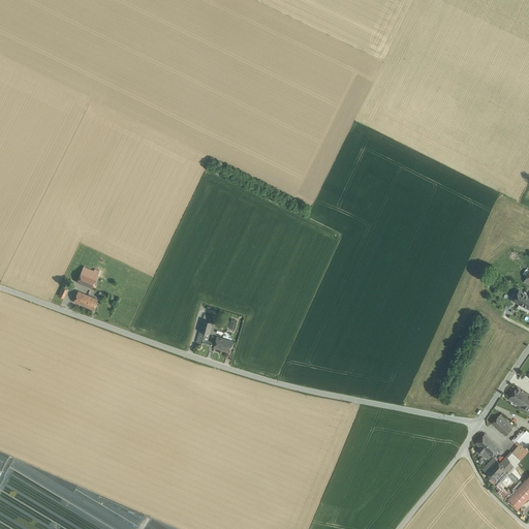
[(94,272),(84,267),(78,282),(92,288),(98,273),(94,272)]
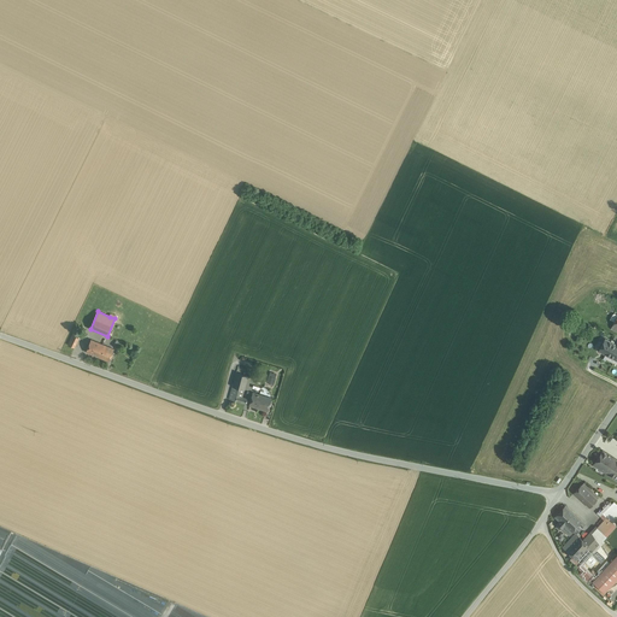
[(75,330),(68,345),(75,348),(81,334),(75,330)]
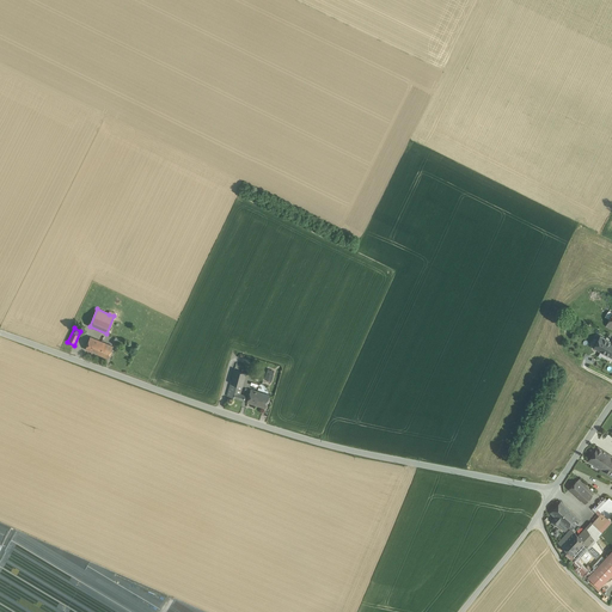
[(611,342),(610,341),(600,336),(594,348),(600,352),(611,356),(611,342)]
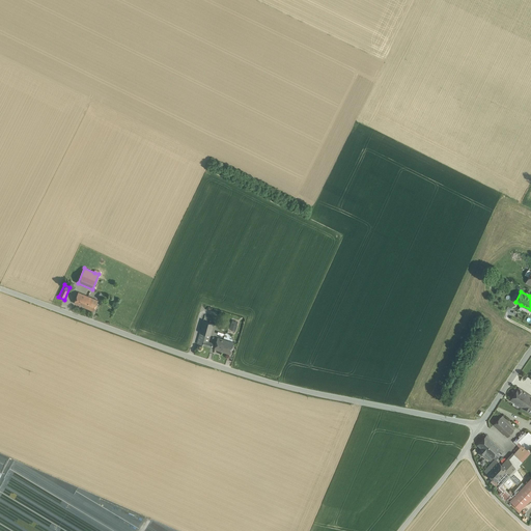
[(99,300),(78,292),(74,303),(94,311),(99,300)]
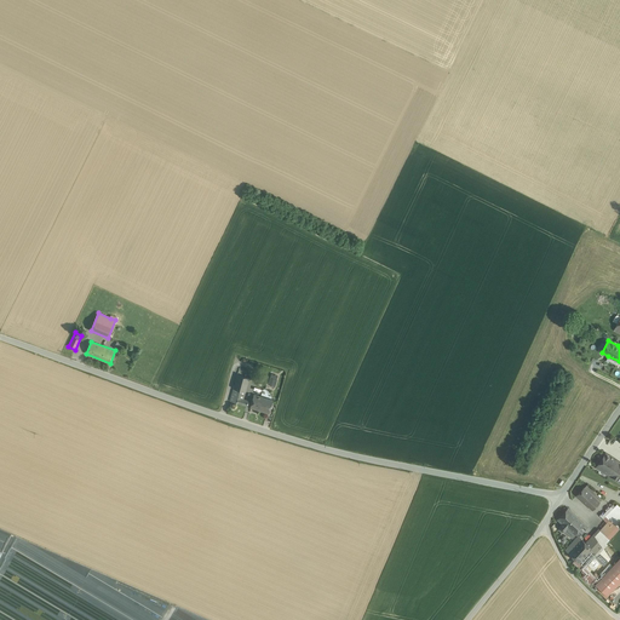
[(619,361),(608,356),(607,359),(619,366),(619,361)]
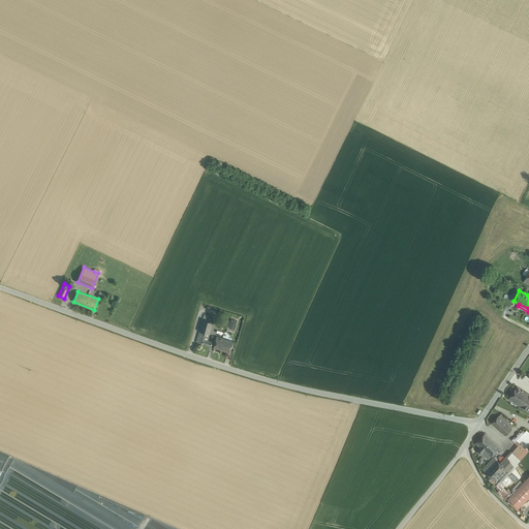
[(213,322),(203,319),(199,331),(210,334),(213,322)]
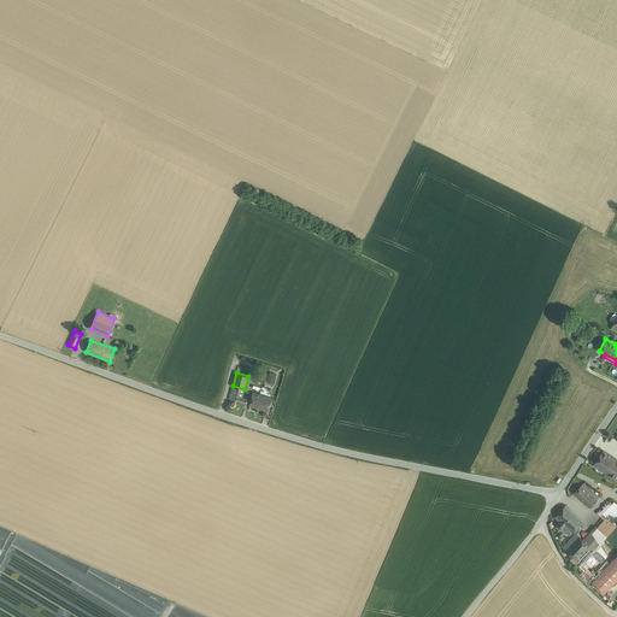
[(245,389),(233,386),(229,399),(235,400),(238,395),(242,397),(245,389)]
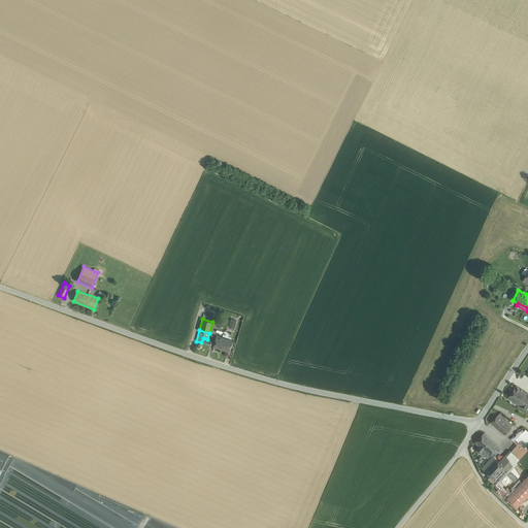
[(232,341),(217,336),(213,347),(229,352),(232,341)]
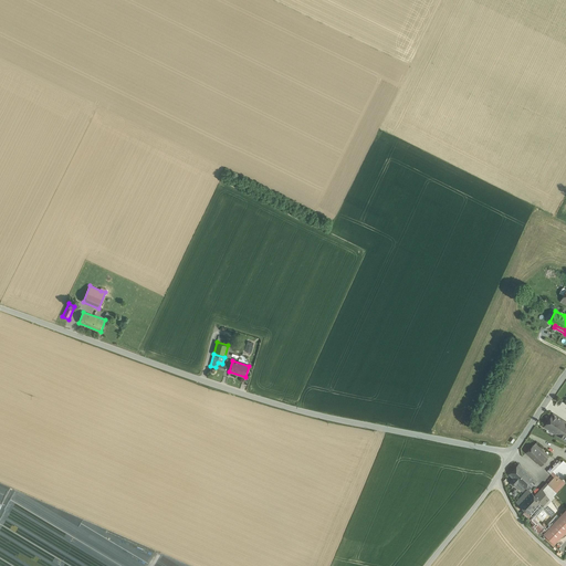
[(551,430),(554,432),(563,420),(558,418),(559,417),(558,417),(553,413),(545,427),(551,430)]
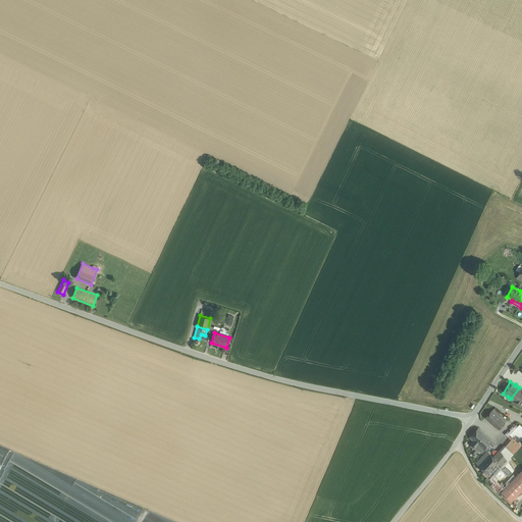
[(521,400),(521,389),(519,387),(511,399),(512,400),(513,400),(519,404),(521,401),(521,400)]
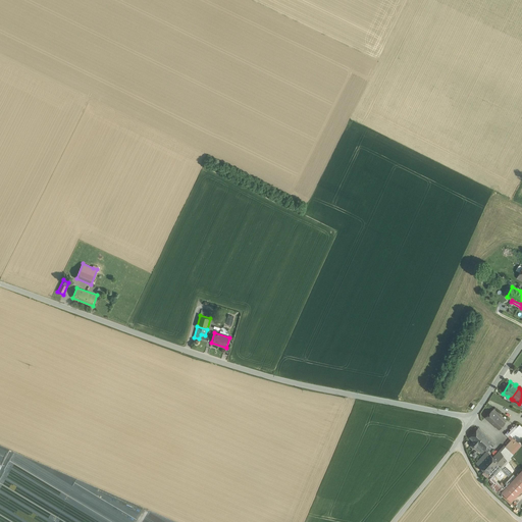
[(493,408),(491,411),(505,422),(507,420),(493,408)]
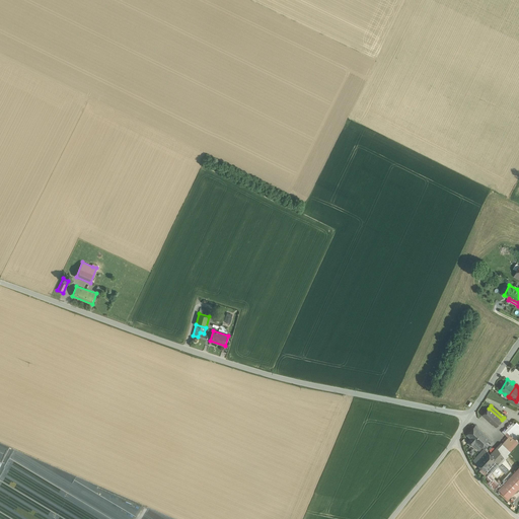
[(502,420),(489,409),(484,415),(496,426),(502,420)]
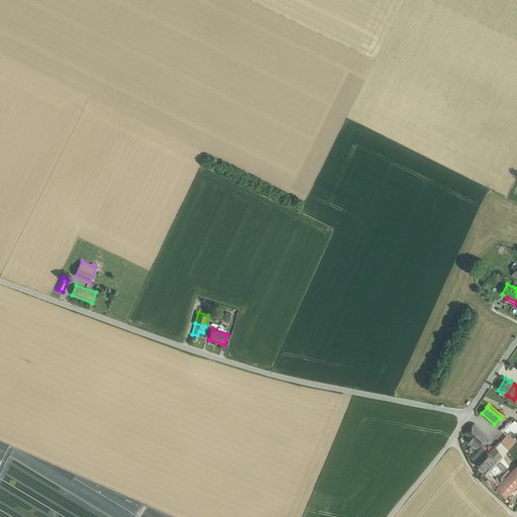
[(514,438),(516,440),(516,436),(516,422),(514,420),(505,430),(507,432),(510,428),(512,430),(509,434),(514,438)]
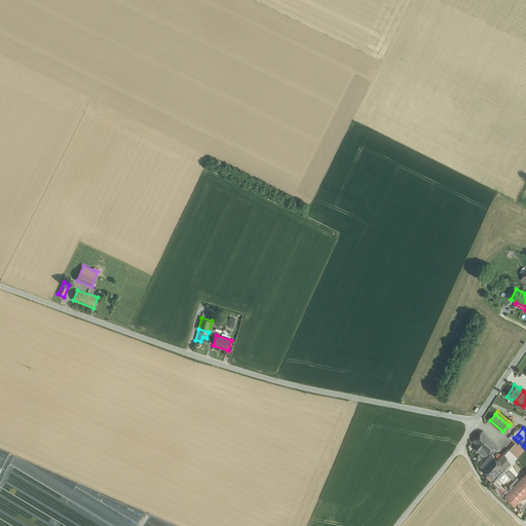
[(498,446),(482,431),(474,441),(477,444),(475,447),(475,449),(477,451),(479,451),(481,448),(487,453),(488,452),(491,454),(498,446)]
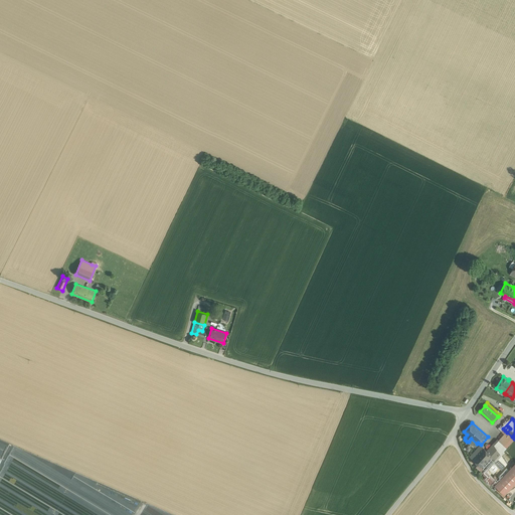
[(505,435),(498,441),(503,446),(512,437),(507,433),(505,435)]
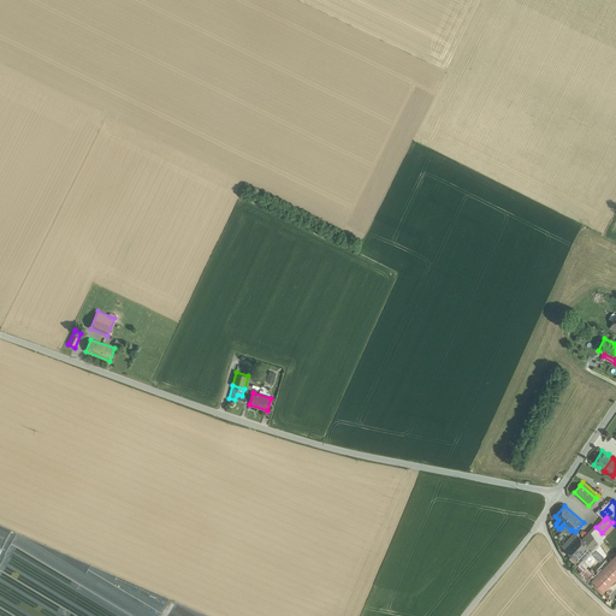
[(615,525),(612,522),(602,533),(596,527),(594,526),(590,532),(598,544),(615,525)]
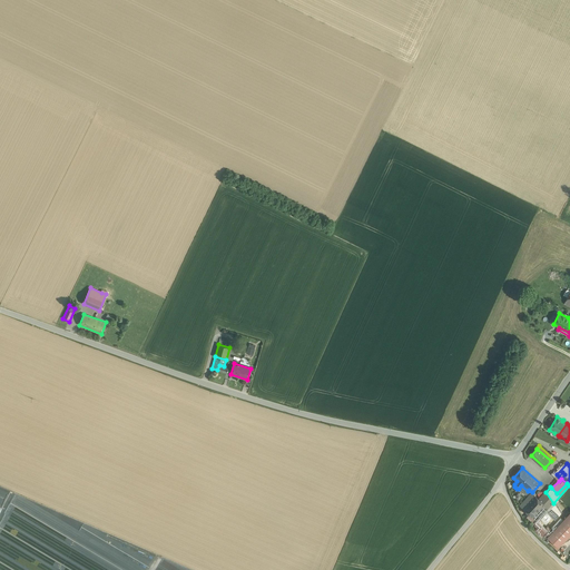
[(539,499),(531,493),(520,505),(530,513),(527,517),(534,524),(534,526),(547,537),(550,533),(538,521),(541,519),(546,512),(547,512),(554,520),(561,513),(553,503),(546,492),(539,499)]
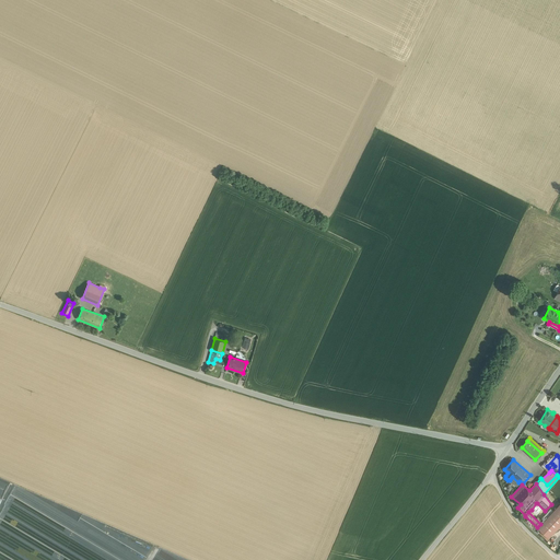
[(536,503),(532,510),(536,514),(541,509),(536,503)]
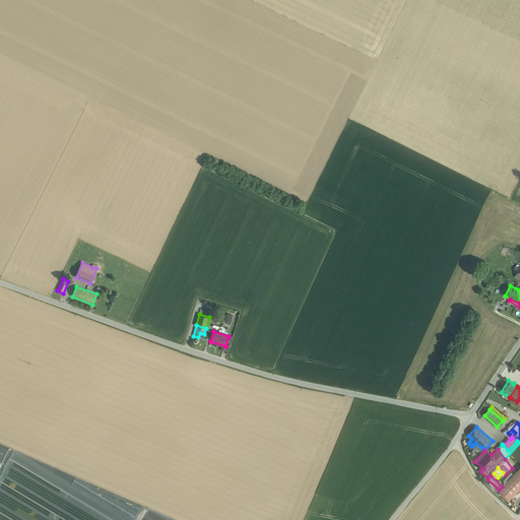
[(519,467),(502,486),(499,490),(509,500),(519,488),(519,467)]
